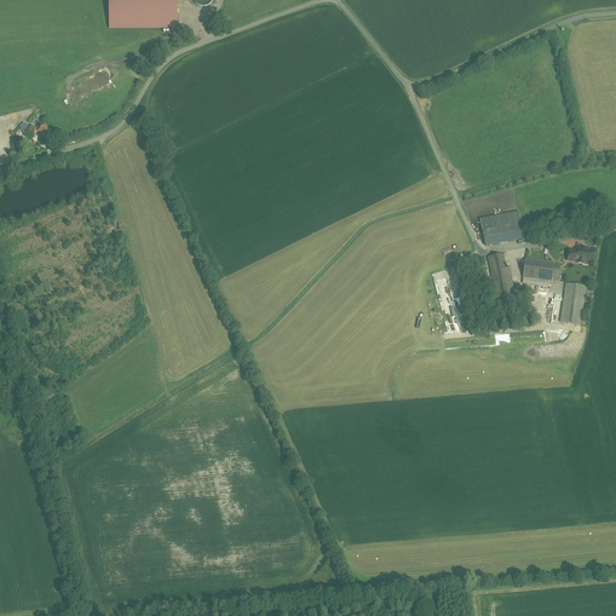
[(107,0),(107,28),(173,28),(172,0),(107,0)]
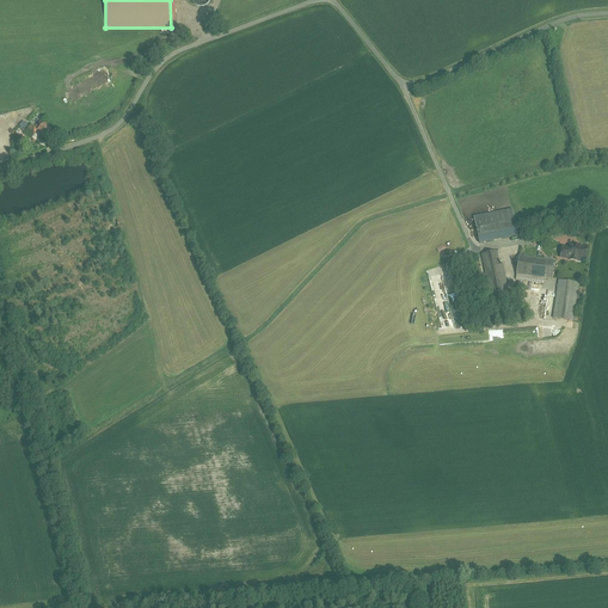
[(43,136),(51,129),(42,118),(35,126),(29,120),(24,123),(32,133),(36,129),(43,136)]
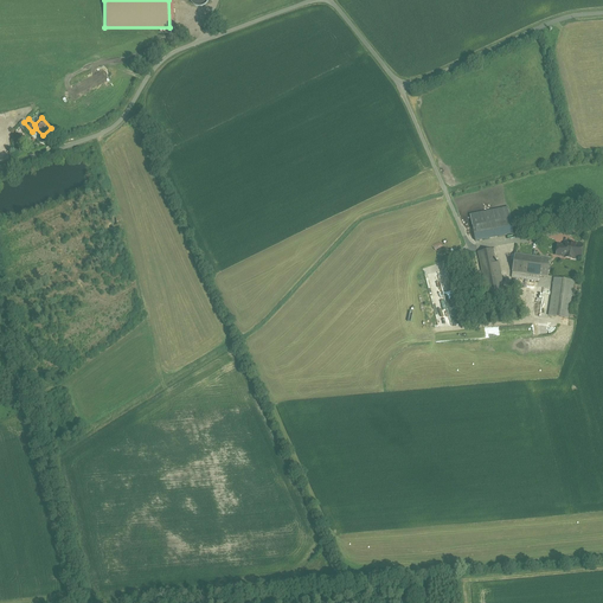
[(506,204),(469,212),(474,239),(511,231),(506,204)]
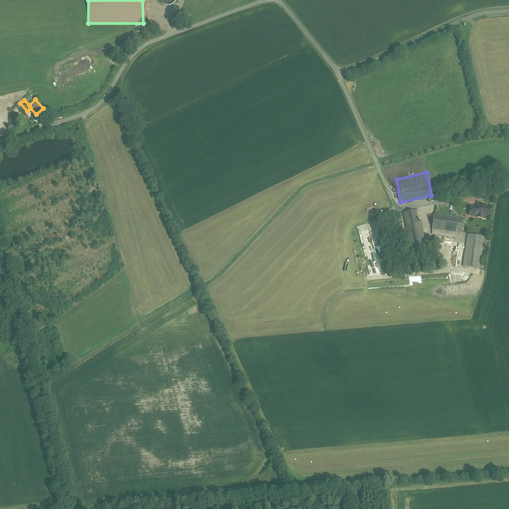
[(490,213),(491,203),(475,201),(474,203),(466,202),(465,213),(482,215),(482,212),(490,213)]
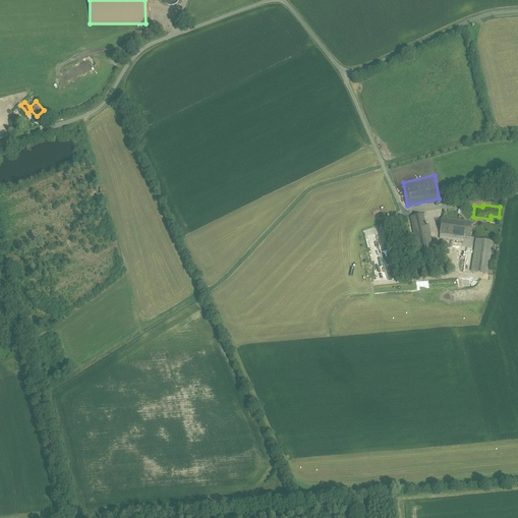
[(426,247),(419,211),(405,214),(412,250),(426,247)]
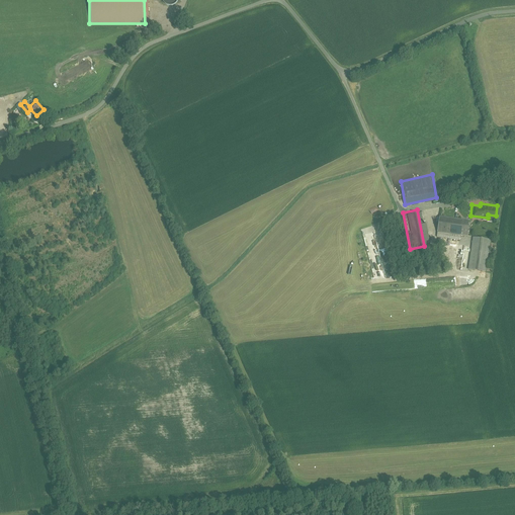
[(456,238),(457,234),(453,233),(455,218),(437,215),(434,235),(456,238)]
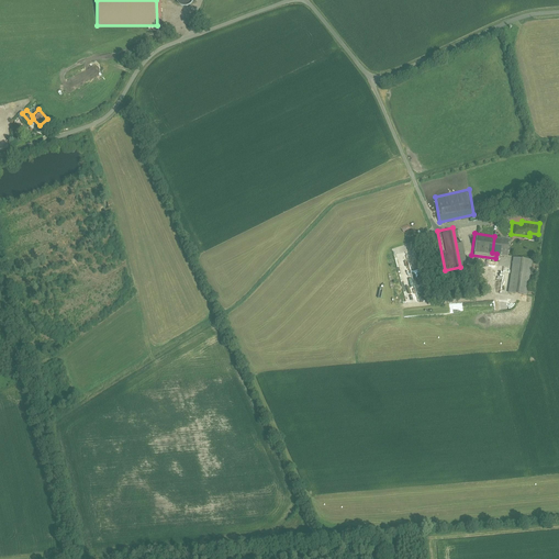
[(492,253),(496,254),(504,255),(507,236),(502,236),(501,237),(494,236),(492,253)]
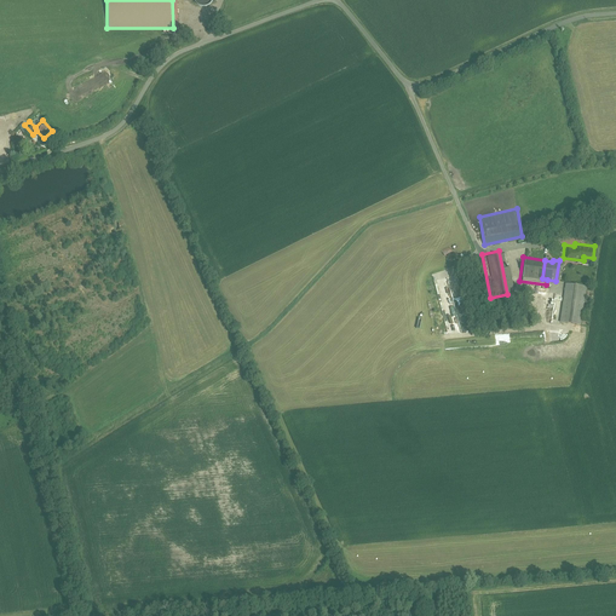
[(562,281),(558,320),(583,322),(587,283),(562,281)]
